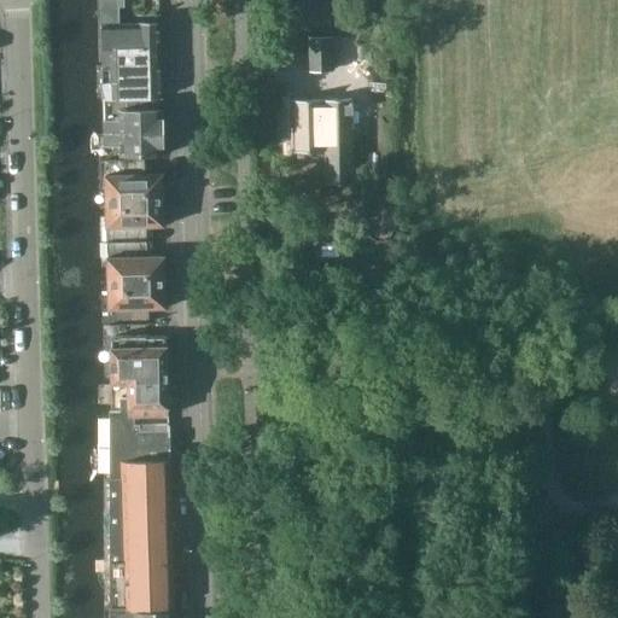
[(118,24),(118,13),(118,4),(123,4),(123,0),(100,0),(101,24),(101,47),(161,47),(159,24),(118,24)]
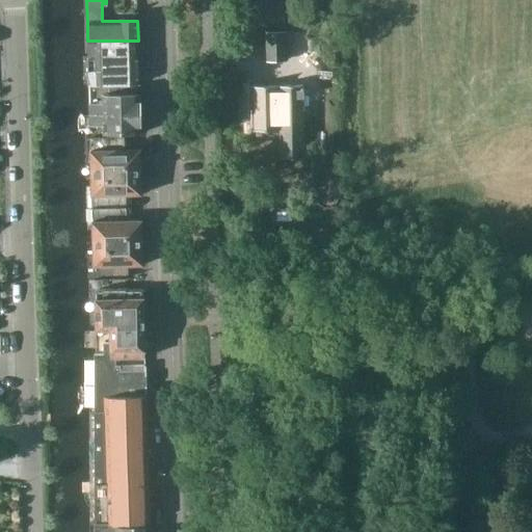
[(243,51),(261,51),(261,27),(285,27),(285,0),(244,0),(245,27),(243,27),(243,51)]
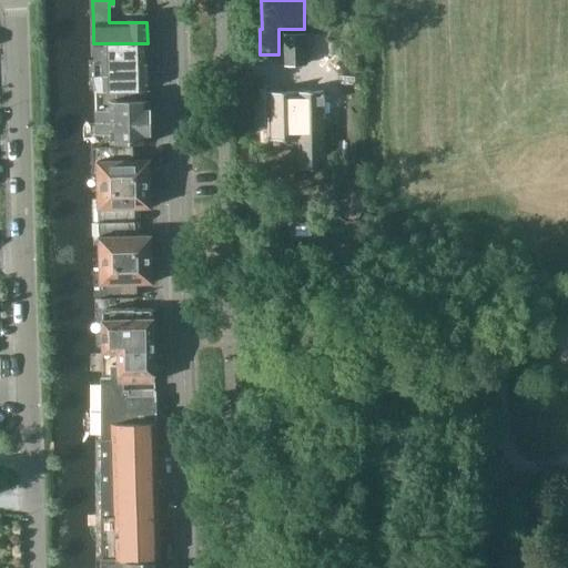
[(305,64),(305,36),(285,36),(285,64),(305,64)]
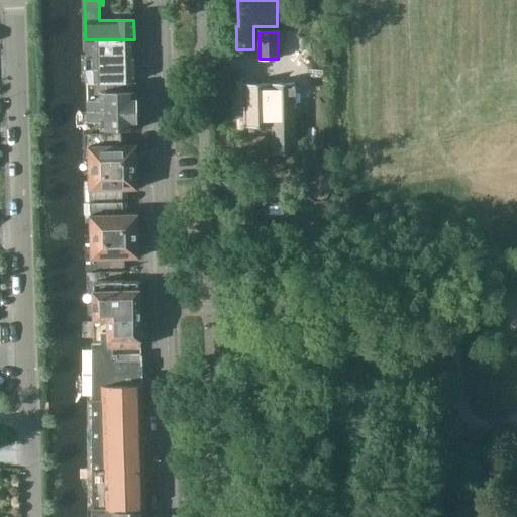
[(86,83),(135,82),(134,39),(85,39),(86,83)]
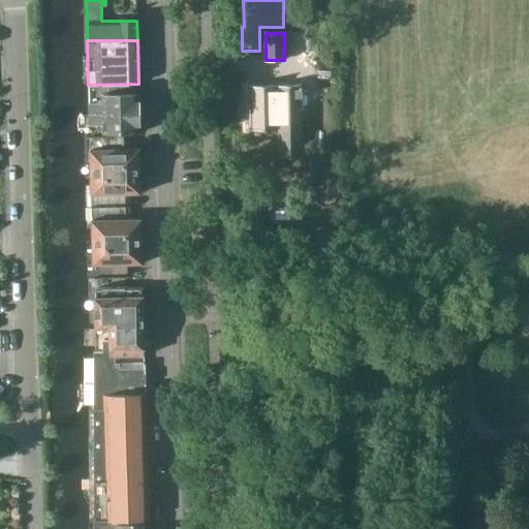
[(277,87),(249,88),(249,131),(253,131),(253,135),(267,135),(267,131),(278,131),(279,158),(302,158),(301,87),(277,87)]
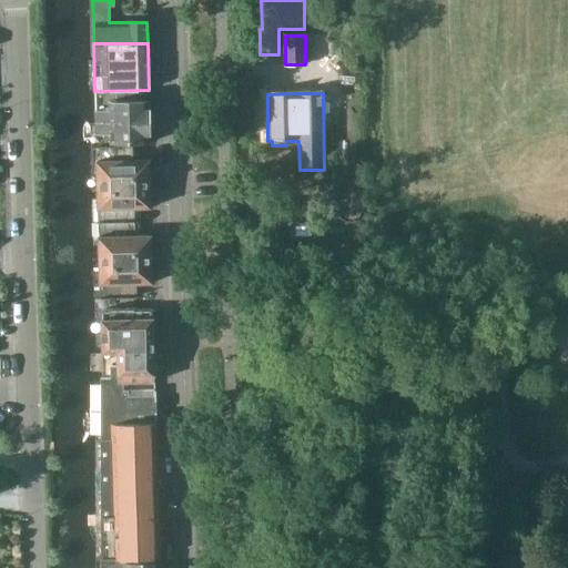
[(95,123),(149,122),(149,101),(111,102),(111,111),(95,112),(95,123)]
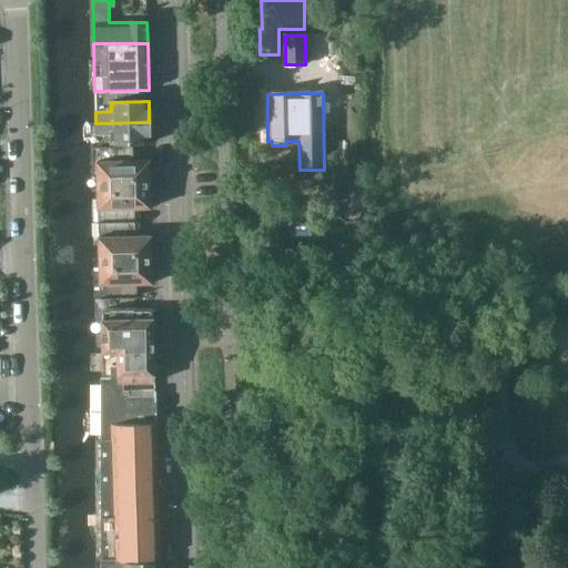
[(150,143),(149,122),(95,123),(95,135),(111,135),(111,144),(150,143)]
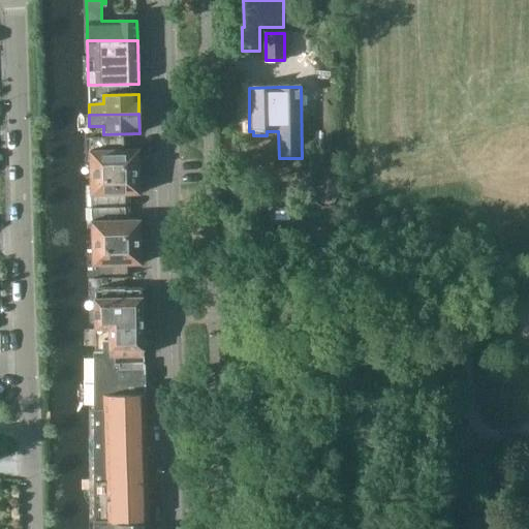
[(124,148),(123,136),(90,137),(91,172),(139,170),(139,147),(124,148)]
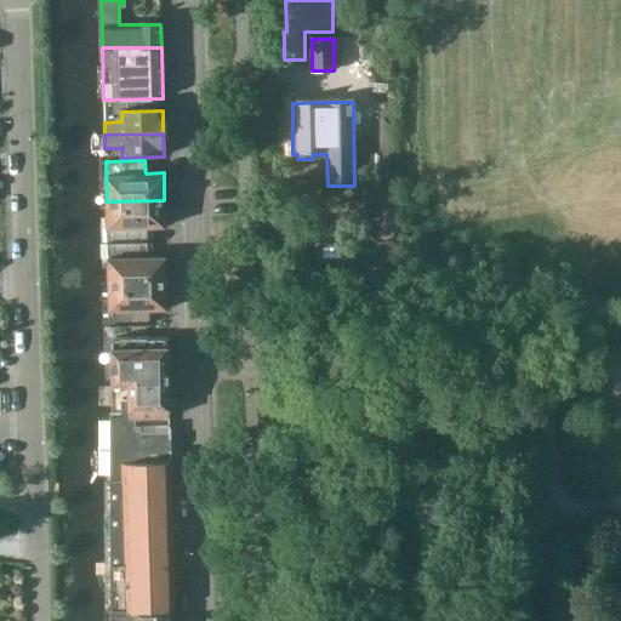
[(108,244),(147,243),(147,227),(165,227),(164,200),(107,201),(108,244)]
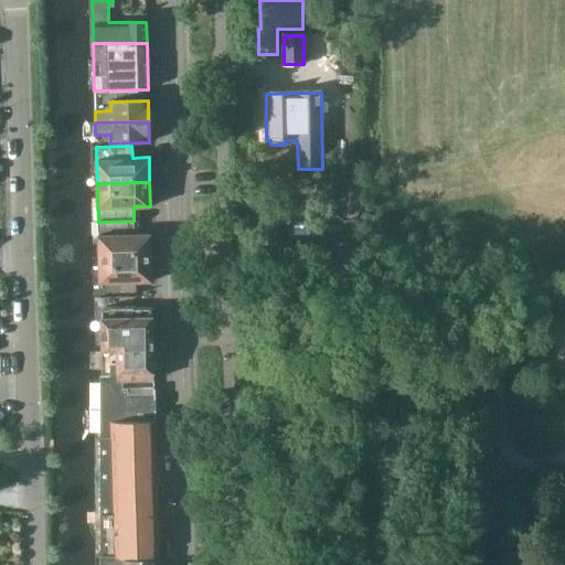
[(134,235),(134,221),(98,222),(99,259),(151,258),(150,234),(134,235)]
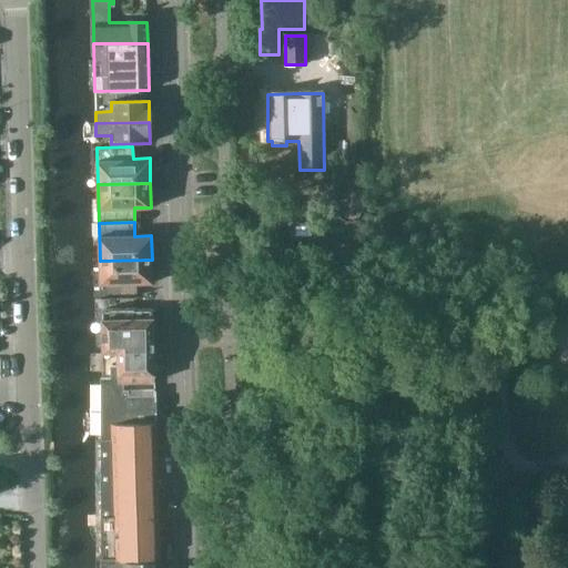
[(101,298),(112,298),(137,297),(135,284),(153,283),(152,260),(100,261),(101,298)]
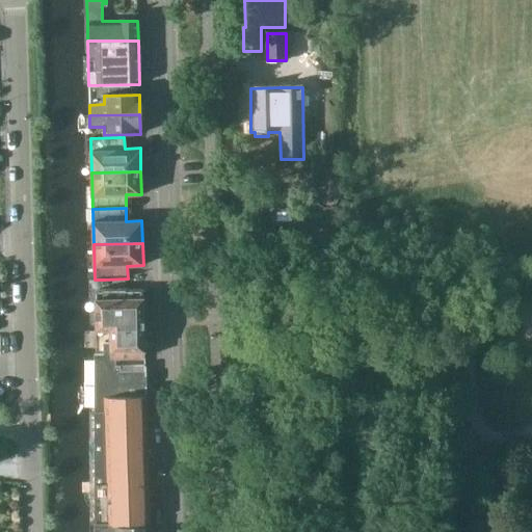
[(105,289),(105,280),(95,280),(97,329),(111,329),(111,342),(104,342),(104,354),(95,354),(96,360),(116,358),(145,357),(143,290),(127,290),(127,288),(105,289)]
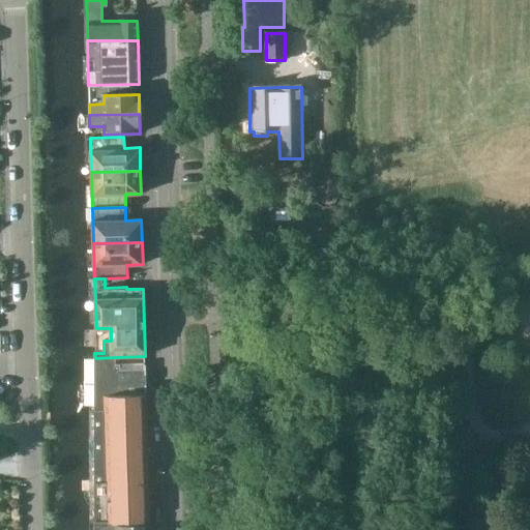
[(116,365),(116,357),(95,358),(95,414),(105,413),(105,398),(146,396),(145,365),(116,365)]
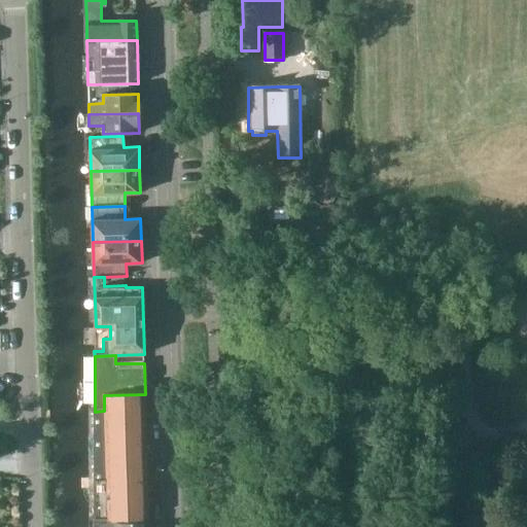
[(95,520),(148,519),(145,394),(104,395),(104,411),(95,412),(95,520)]
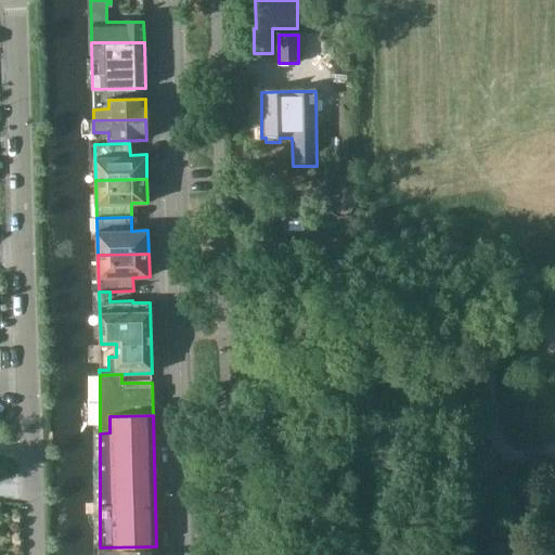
[(359,554),(377,554),(378,545),(359,545),(359,554)]
